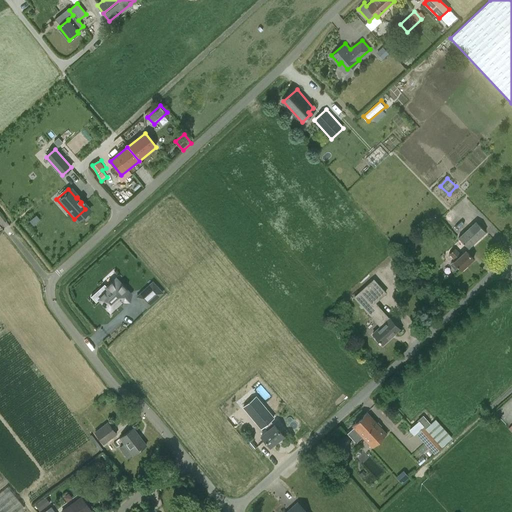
[(25,225),(38,214),(34,209),(21,220),(25,225)]
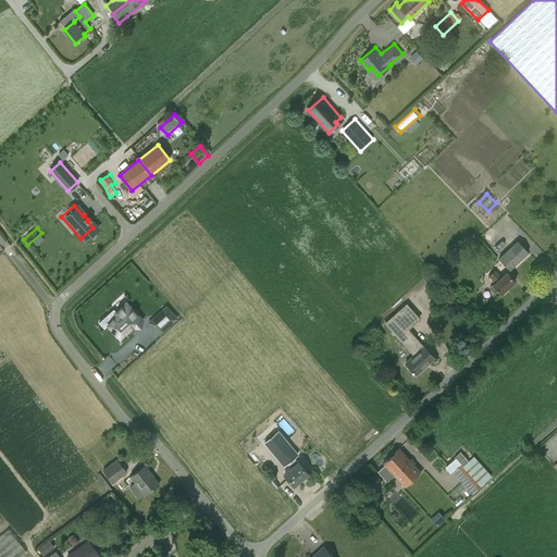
[(518,240),(508,249),(499,259),(510,271),(529,252),(518,240)]
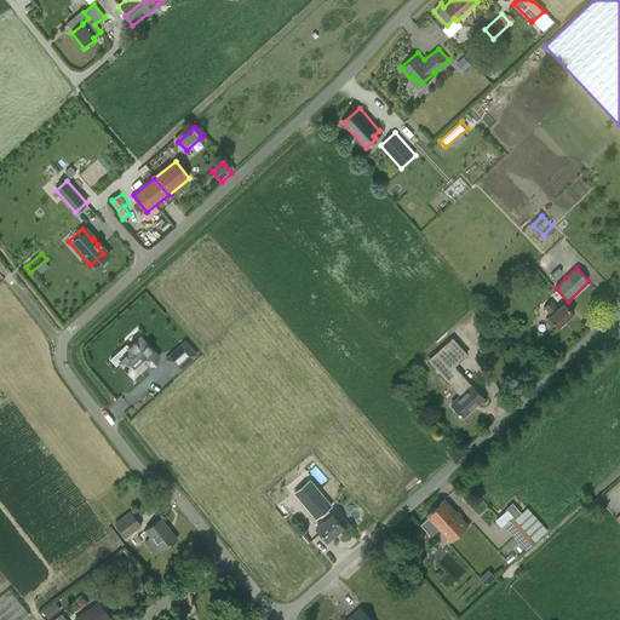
[(558,327),(573,314),(564,304),(558,309),(551,302),(545,308),(551,315),(549,317),(558,327)]
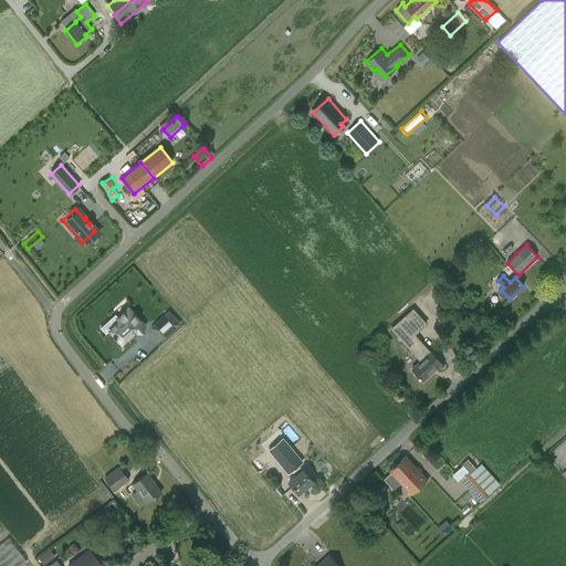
[(416,335),(427,325),(413,308),(391,328),(420,362),(412,369),(423,380),(442,364),(416,335)]
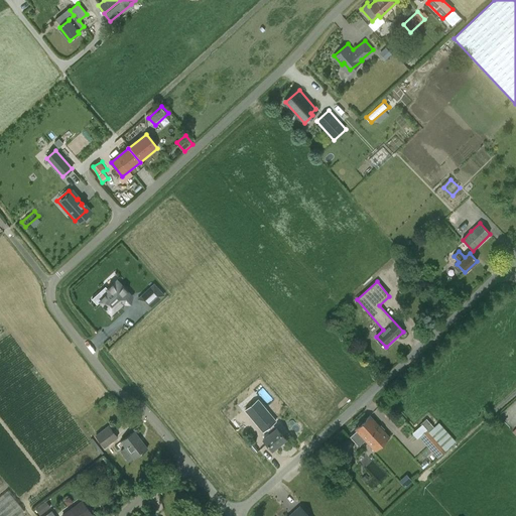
[(131,298),(118,283),(108,291),(106,289),(102,292),(106,298),(101,303),(104,307),(103,307),(105,309),(106,309),(112,315),(124,303),(125,304),(131,298)]
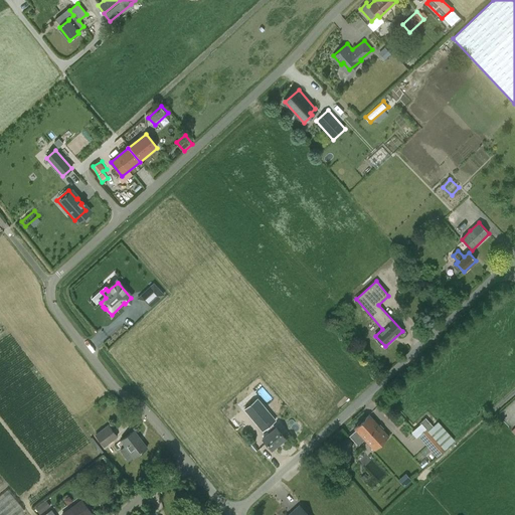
[(148,308),(162,295),(154,285),(139,298),(148,308)]
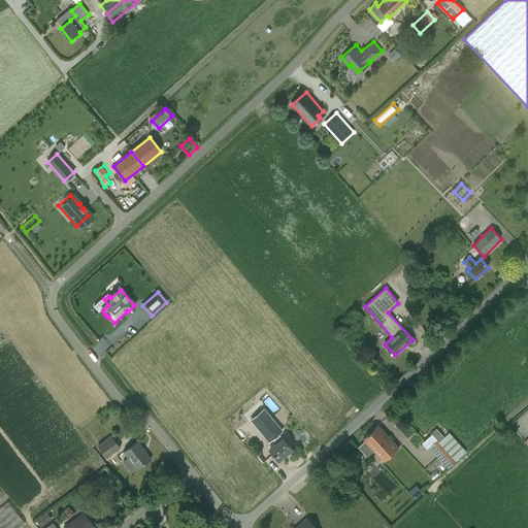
[(264,408),(260,413),(251,420),(269,442),(272,439),(276,443),(269,450),(278,461),(292,450),(283,438),(278,434),(283,431),(264,408)]
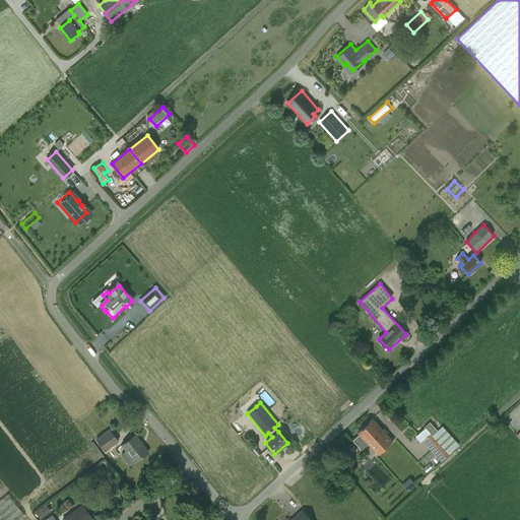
[(358,433),(378,455),(393,442),(374,419),(358,433)]
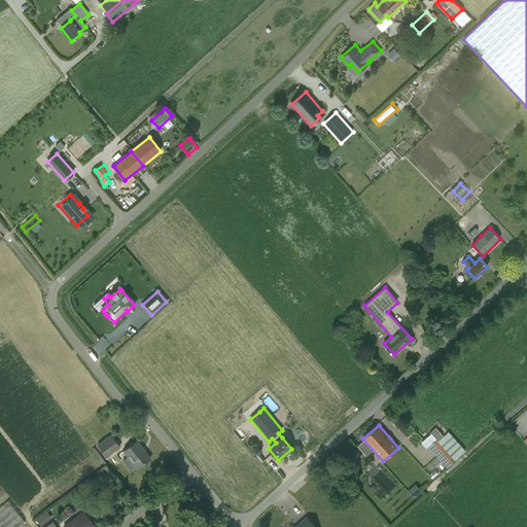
[(430,434),(422,443),(427,448),(428,449),(429,448),(435,456),(447,467),(455,460),(464,452),(448,433),(444,437),(435,428),(430,434)]
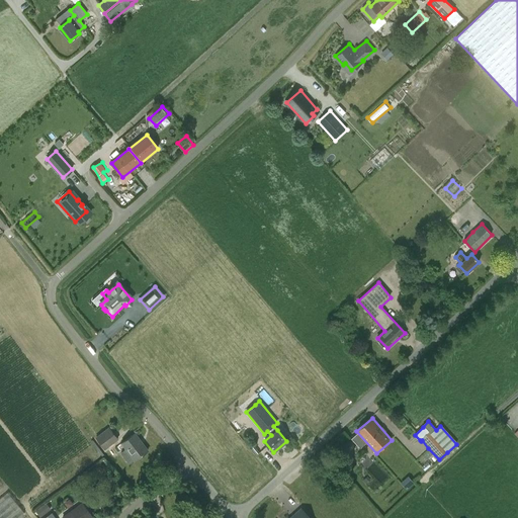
[(104,450),(118,439),(109,427),(95,438),(104,450)]
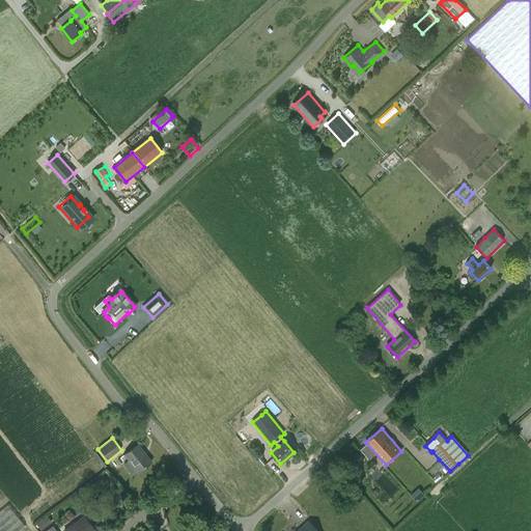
[(133,476),(138,472),(138,473),(151,463),(138,444),(124,454),(129,460),(123,465),(133,476)]
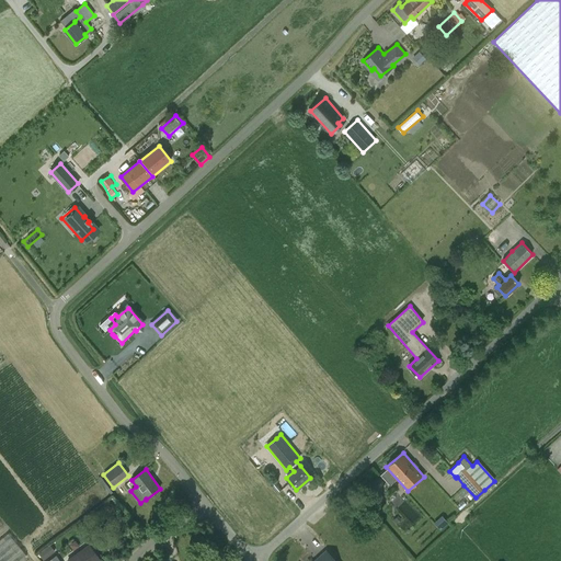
[(449,495),(455,493),(449,483),(444,487),(449,495)]
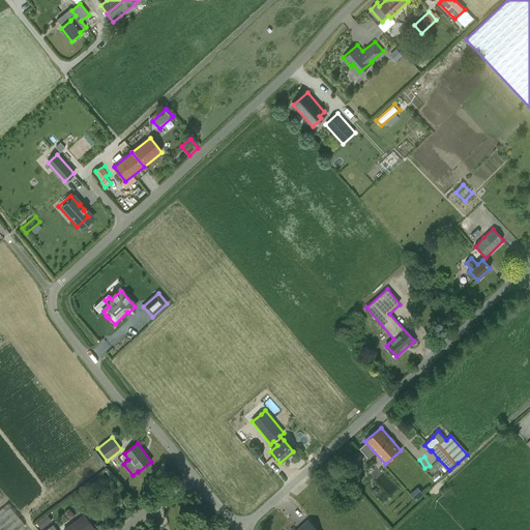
[(417,499),(425,493),(421,488),(414,494),(417,499)]
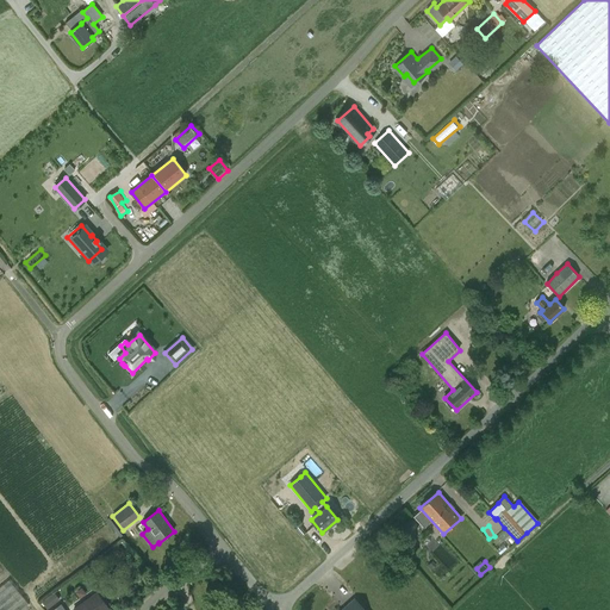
[(10,580),(0,587),(0,609),(20,609),(29,604),(10,580)]
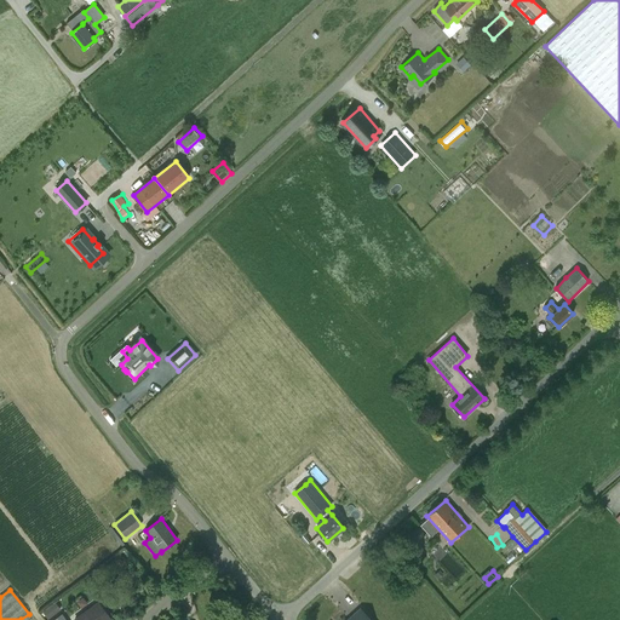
[(86,597),(79,601),(82,608),(90,604),(86,597)]
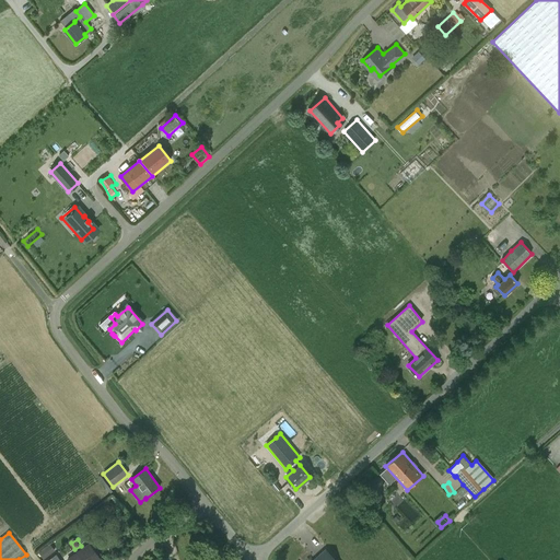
[(44,558),(56,549),(51,541),(38,550),(44,558)]
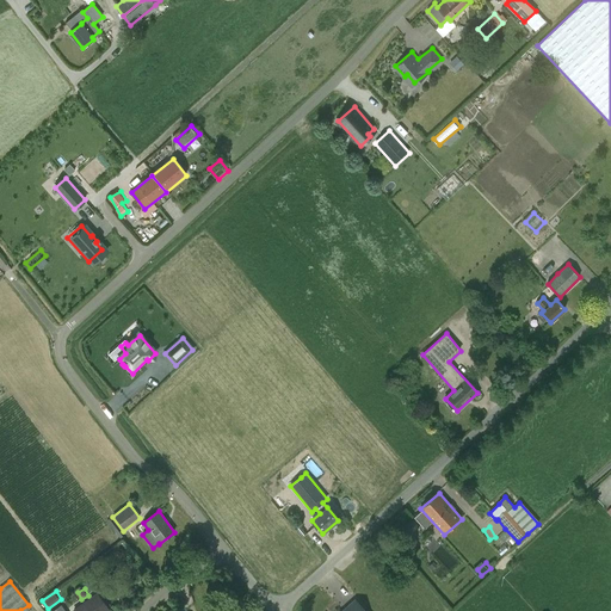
[(73,610),(106,610),(109,610),(98,594),(73,610)]
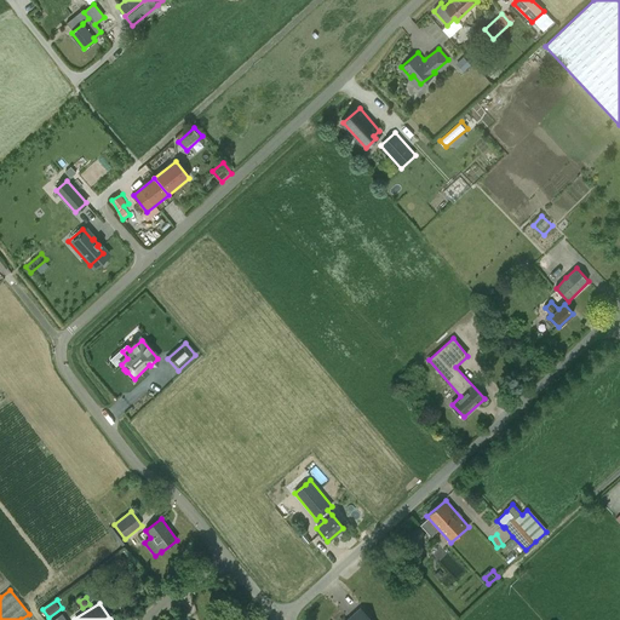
[(371,619),(361,609),(349,619),(371,619)]
